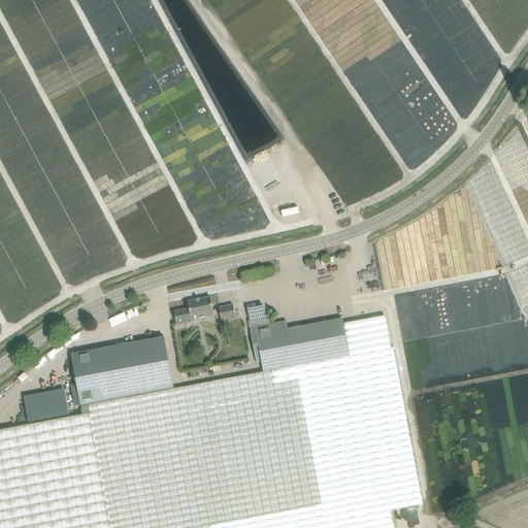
[(501,68),(498,61),(492,63),(493,67),(484,70),(486,74),(501,68)]
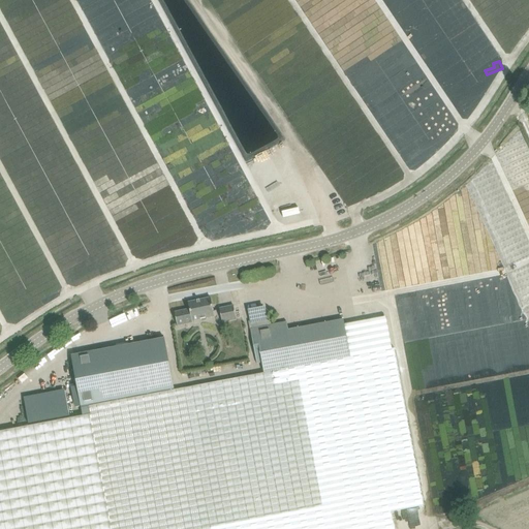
[(189,310),(175,313),(177,327),(192,322),(192,321),(215,317),(211,298),(188,303),(189,310)]
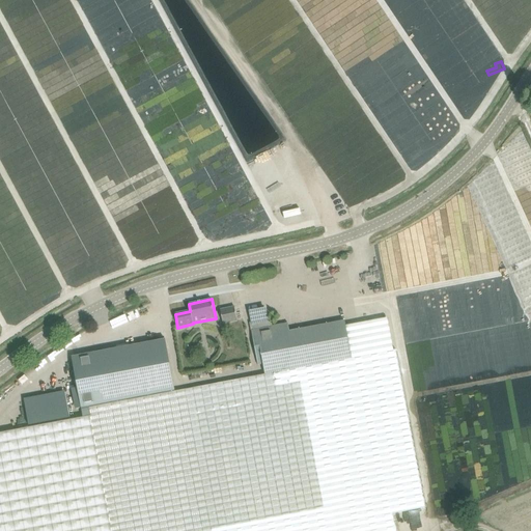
[(234,307),(220,310),(223,325),(238,322),(234,307)]
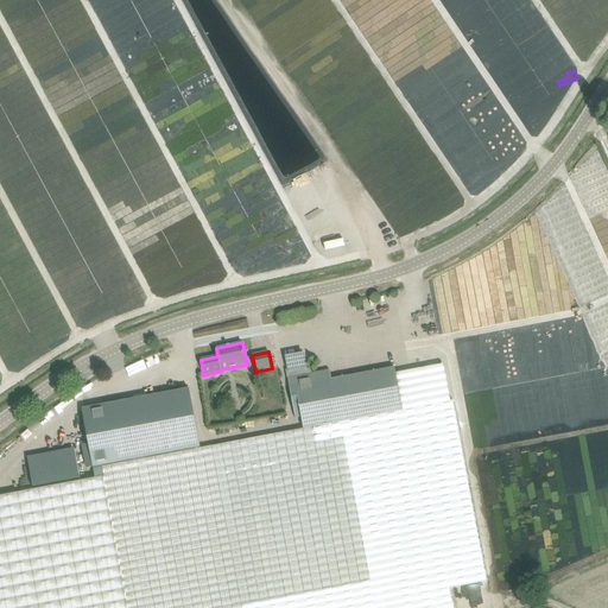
[(289,371),(286,371),(296,418),(301,417),(303,430),(403,411),(396,372),(394,368),(331,380),(330,371),(311,374),(310,372),(306,369),(304,355),(286,359),(289,371)]
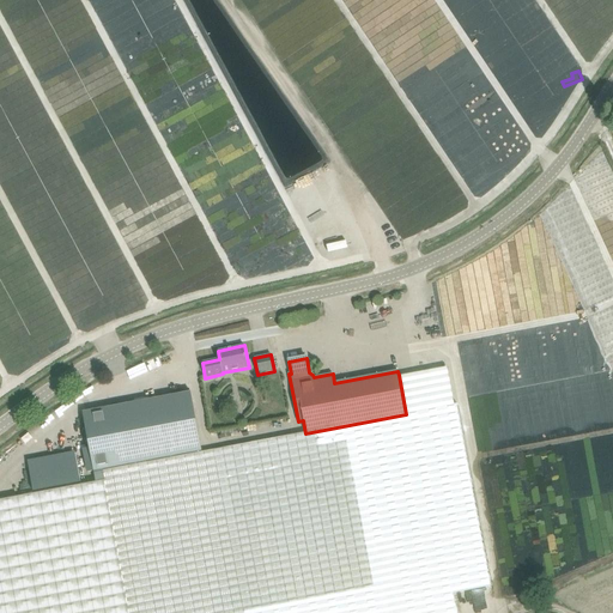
[(447,365),(399,375),(406,414),(455,405),(447,365)]
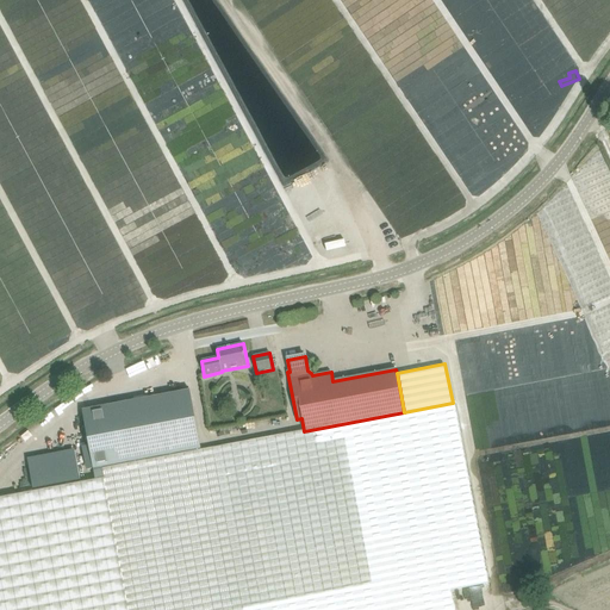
[(93,471),(101,470),(201,450),(190,391),(82,411),(93,471)]
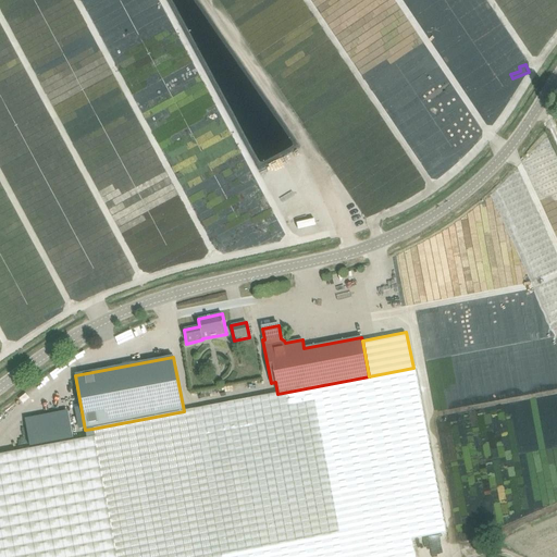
[(95,437),(106,500),(115,556),(415,556),(412,537),(446,532),(435,478),(415,368),(413,368),(369,376),(277,394),(184,411),(93,429),(95,437)]
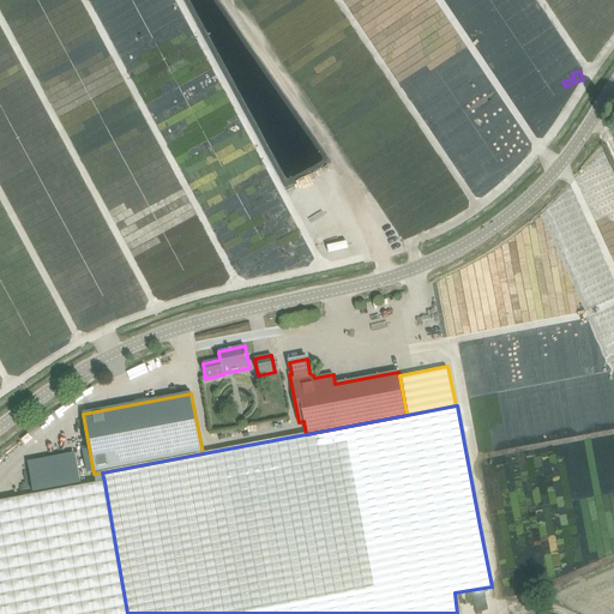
[(74,455),(28,464),(34,492),(80,483),(74,455)]
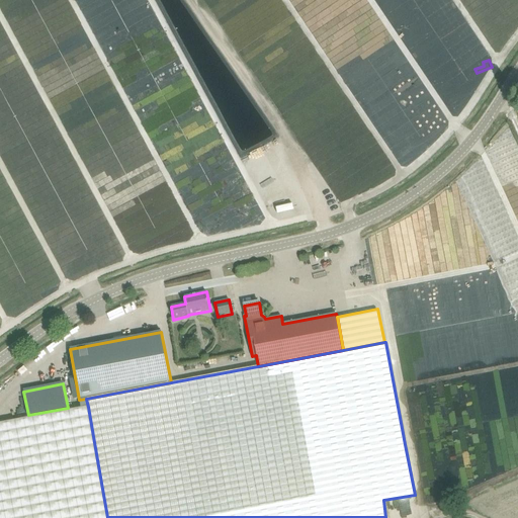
[(107,517),(98,465),(88,407),(0,423),(0,517),(107,517)]
